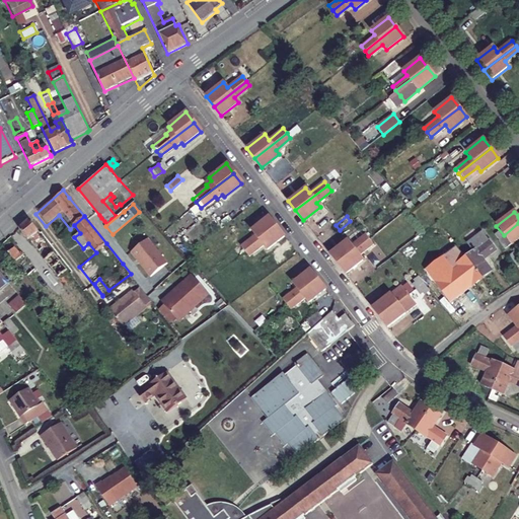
[(240,248),(243,252),(276,227),(269,217),(250,231),(254,236),(240,248)]
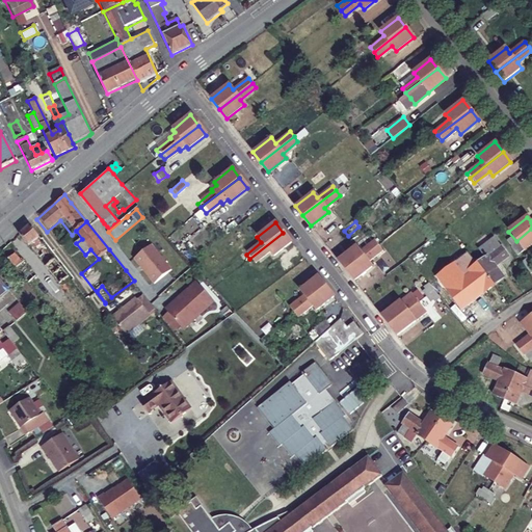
[(26,228),(19,235),(28,245),(29,244),(40,256),(42,254),(50,263),(46,266),(57,281),(49,287),(51,290),(41,298),(44,302),(58,291),(57,290),(67,283),(64,280),(70,275),(30,224),(26,228)]
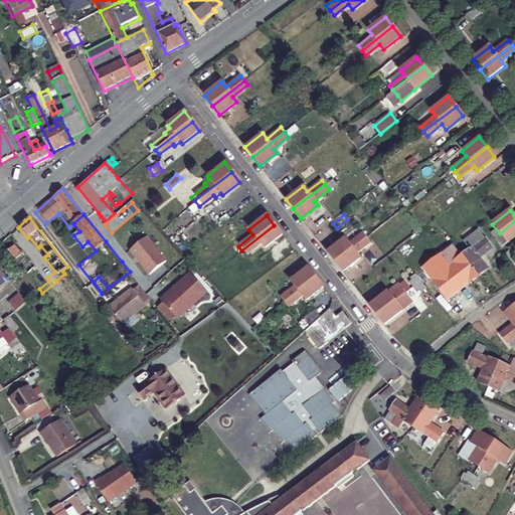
[(514,221),(500,233),(507,243),(514,236),(514,221)]
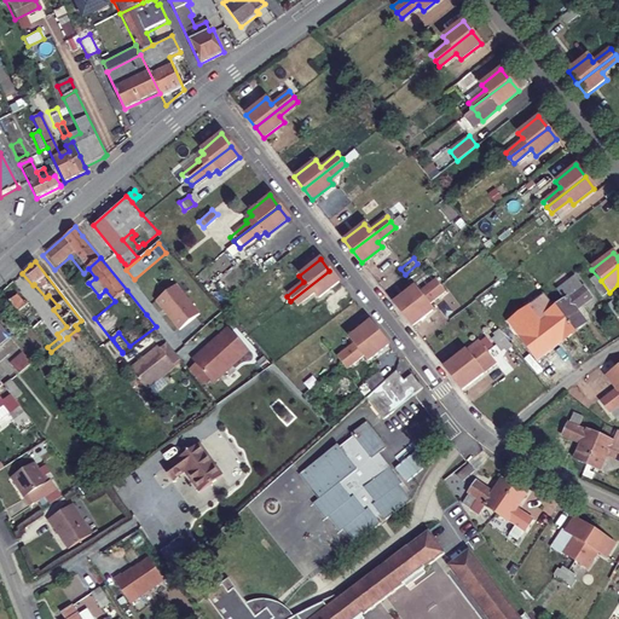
[(329,271),(290,301),(295,307),(313,294),(318,300),(339,283),(329,271)]
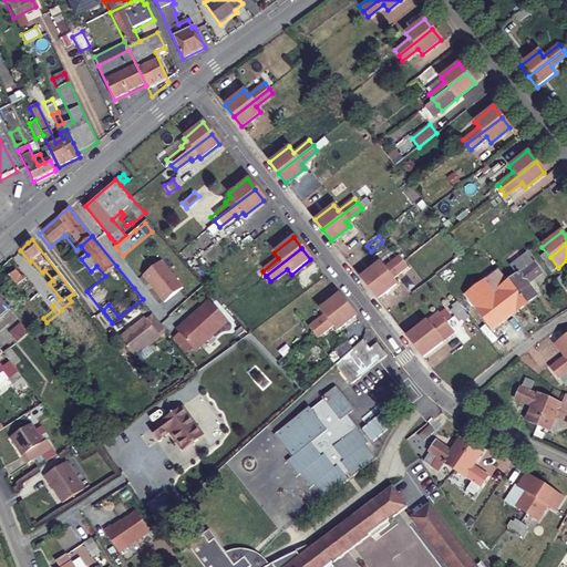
[(507,280),(526,303),(537,295),(528,284),(542,272),(533,261),(533,263),(527,255),(519,261),(525,268),(519,272),(518,272),(507,280)]
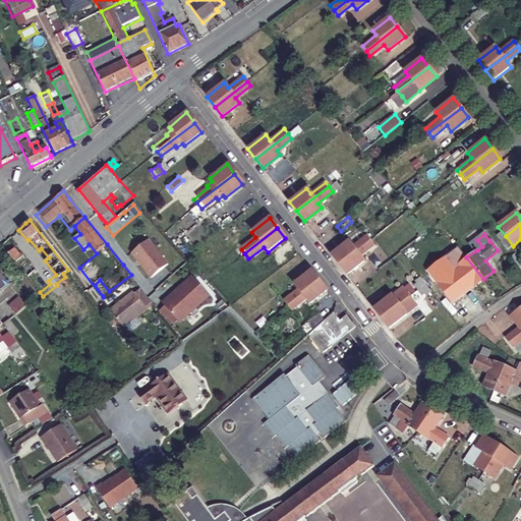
[(339,267),(372,241),(368,236),(352,247),(349,243),(332,256),(339,267)]
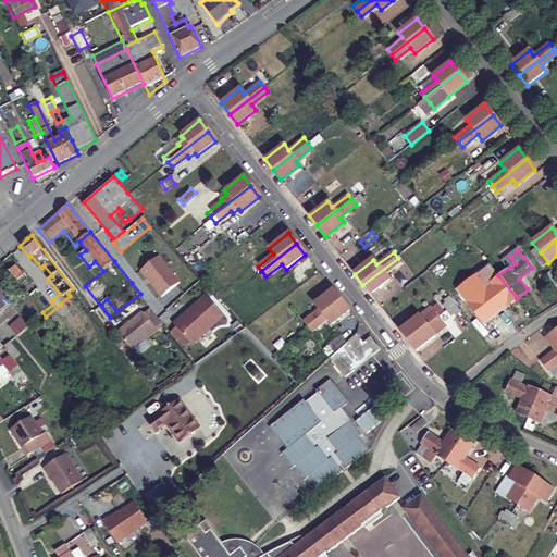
[(159,255),(140,269),(162,295),(180,281),(159,255)]
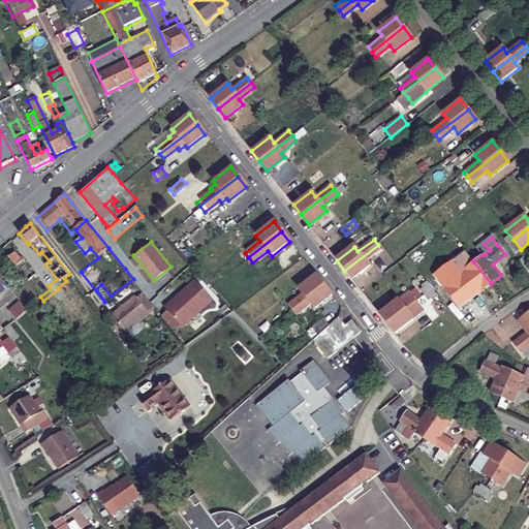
[(378,245),(344,271),(351,280),(370,267),(366,260),(381,249),(378,245)]
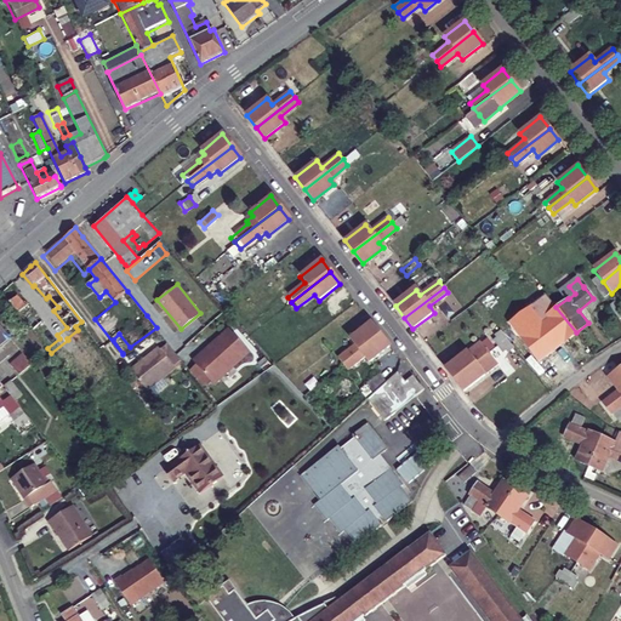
[(17,312),(26,306),(17,295),(9,302),(17,312)]
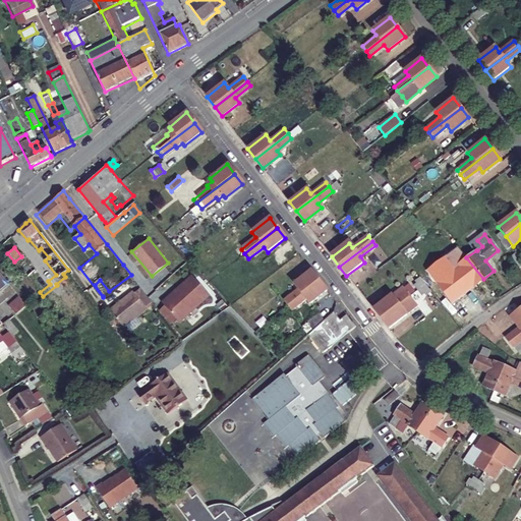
[(21,256),(14,262),(19,269),(27,263),(21,255),(21,256)]
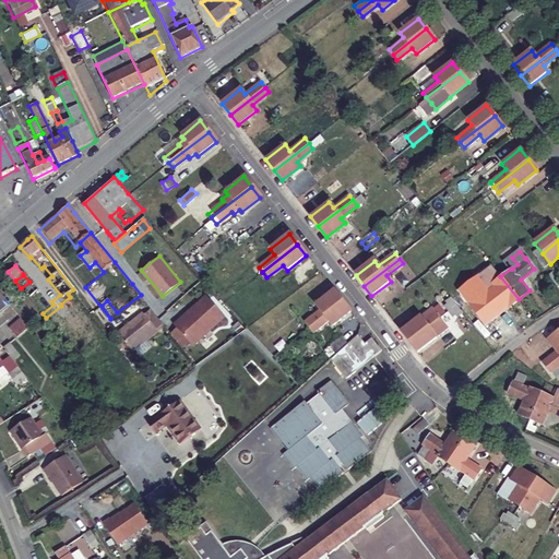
[(519,299),(500,276),(491,284),(486,289),(480,282),(473,287),(478,294),(477,295),(486,306),(500,295),(509,307),(519,299)]
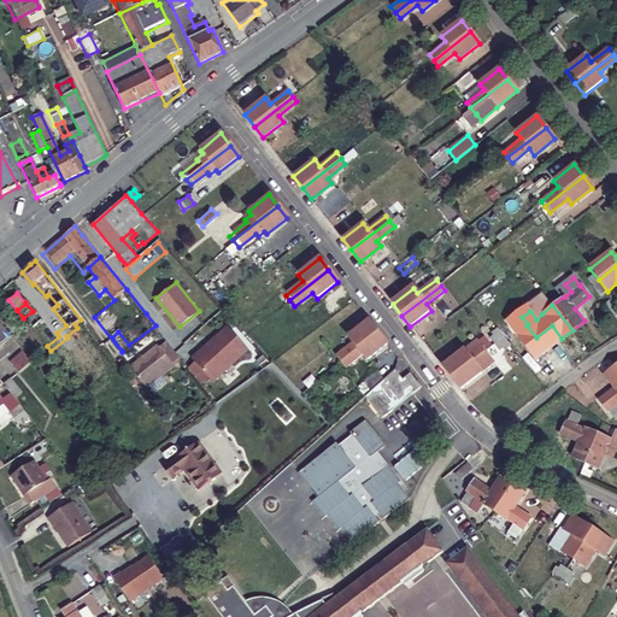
[(23,318),(31,328),(40,319),(33,311),(23,318)]
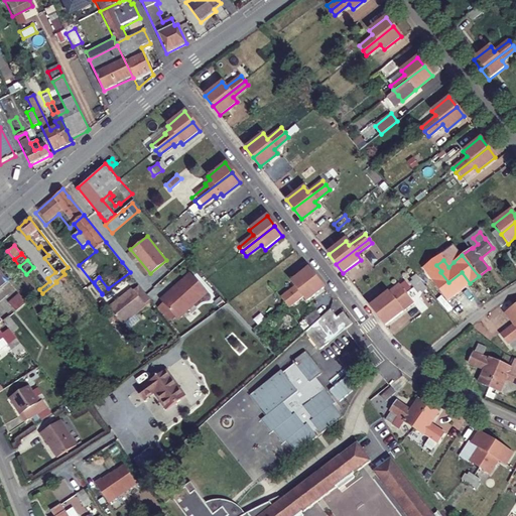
[(357,271),(361,277),(372,269),(367,263),(357,271)]
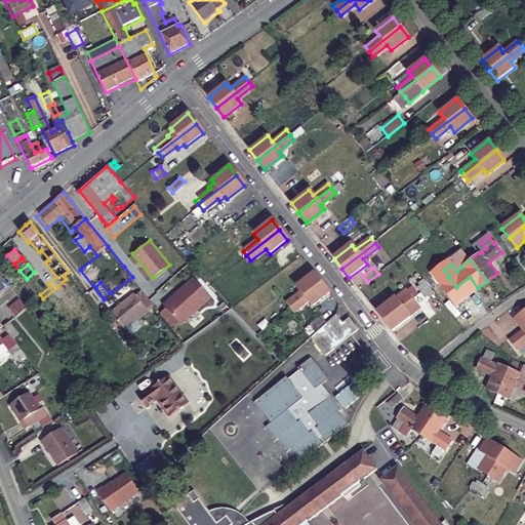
[(321,283),(314,273),(295,287),(298,291),(284,304),(289,310),(321,283)]
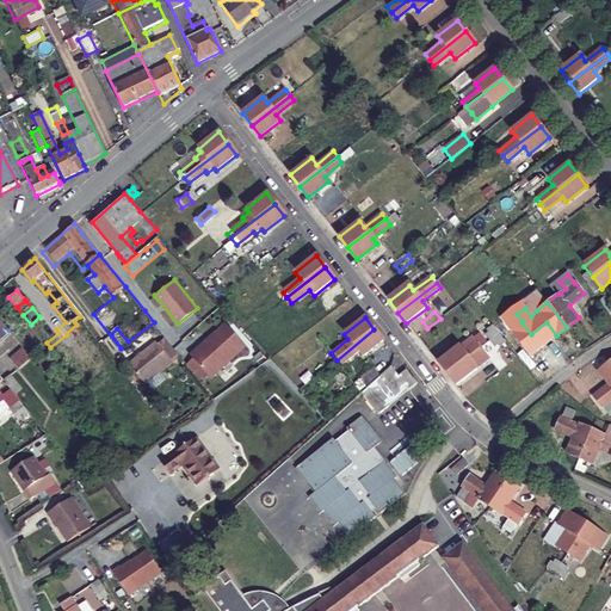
[(0,340),(10,333),(0,320),(0,340)]
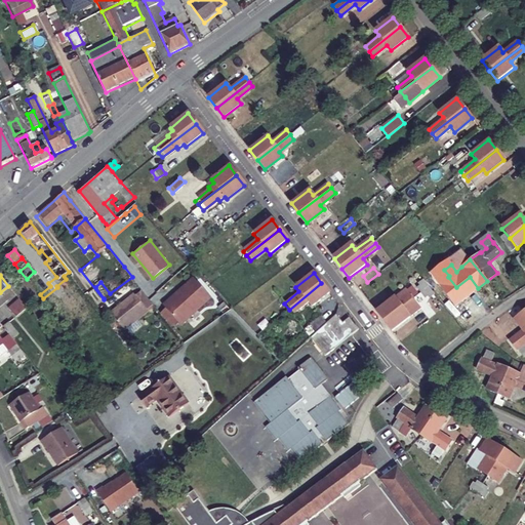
[(382,283),(377,277),(367,285),(371,291),(382,283)]
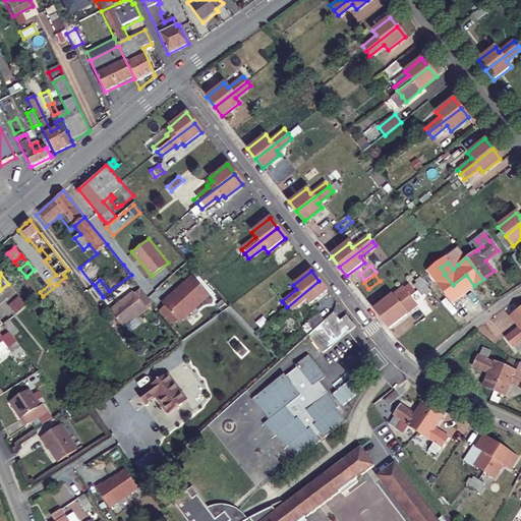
[(177,288),(162,302),(180,322),(211,294),(193,276),(178,289),(177,288)]
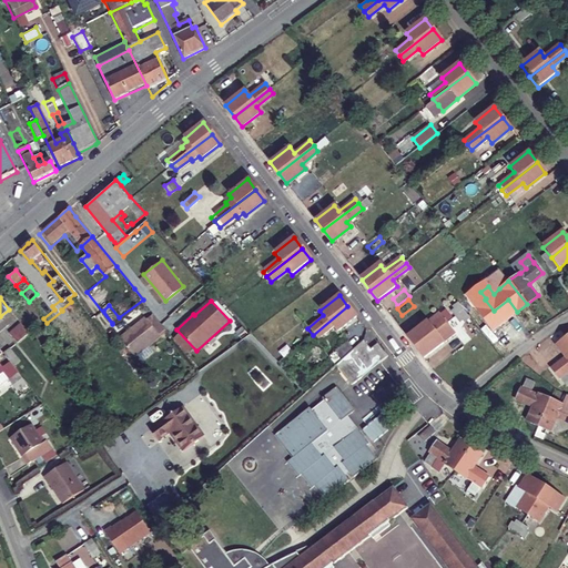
[(463,311),(456,303),(452,306),(454,308),(450,311),(455,317),(463,311)]
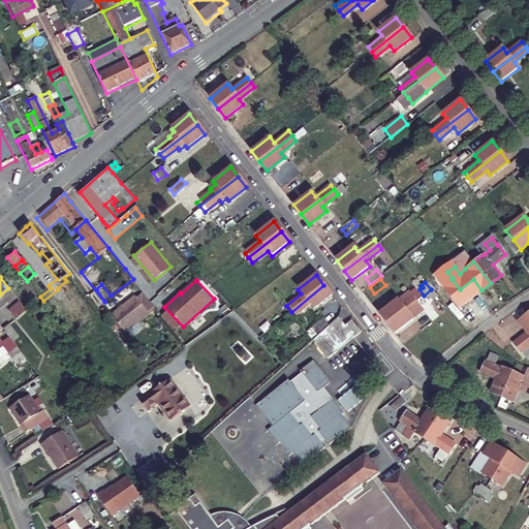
[(104,301),(111,296),(101,284),(96,289),(104,301)]
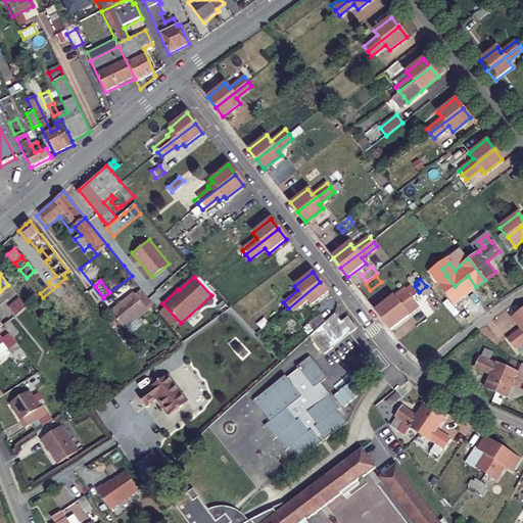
[(320,282),(288,308),(291,313),(305,301),(310,305),(328,291),(320,282)]
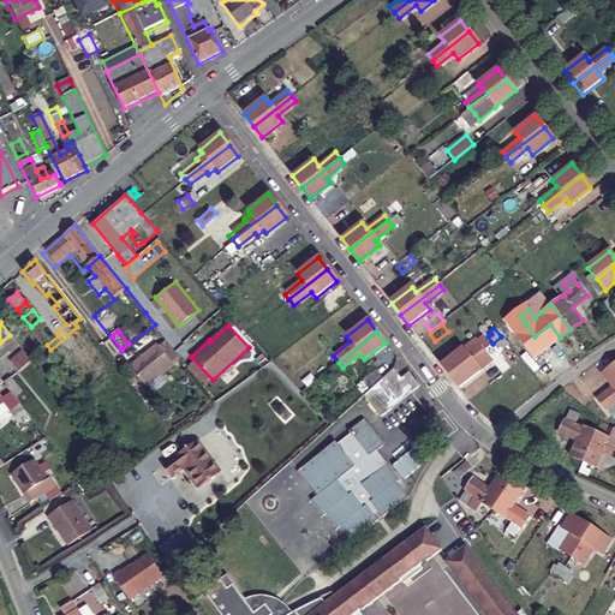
[(501,336),(493,344),(496,348),(501,346),(503,348),(507,345),(501,336)]
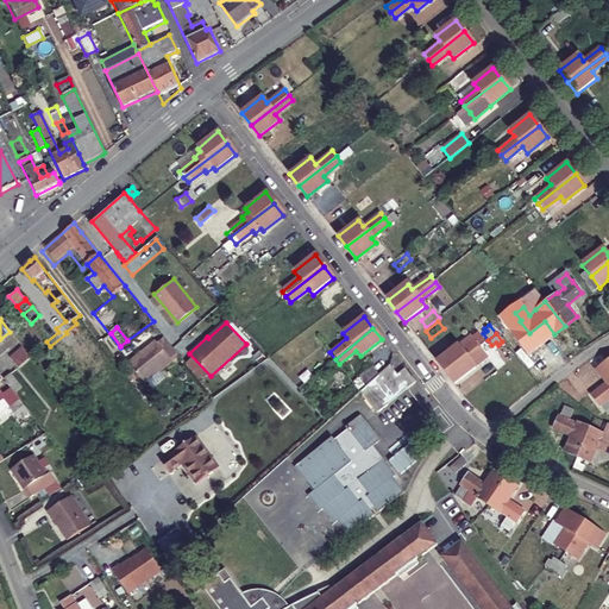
[(445,372),(479,346),(471,336),(435,362),(445,372)]
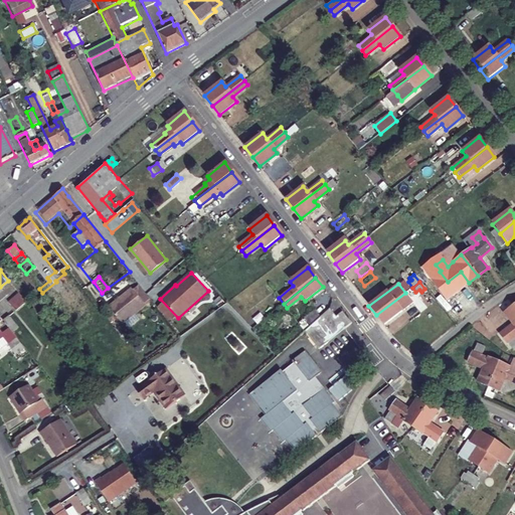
[(135,290),(146,304),(152,299),(141,285),(135,290)]
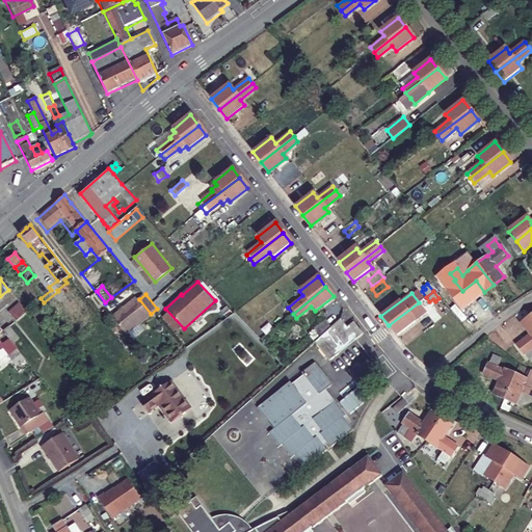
[(151,314),(139,299),(137,297),(113,316),(128,334),(152,315),(151,314)]
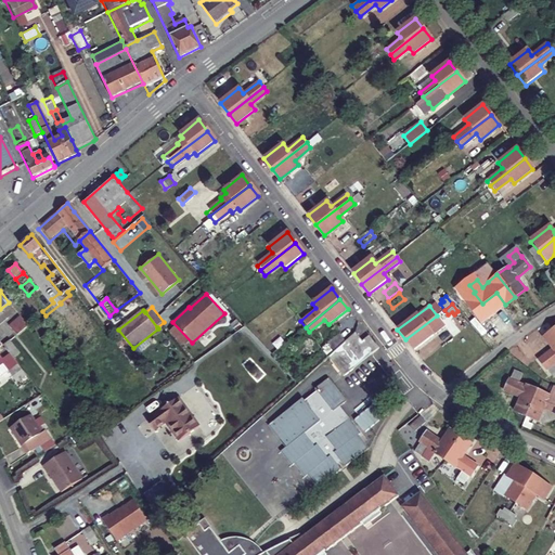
[(437,315),(405,339),(413,350),(444,326),(437,315)]
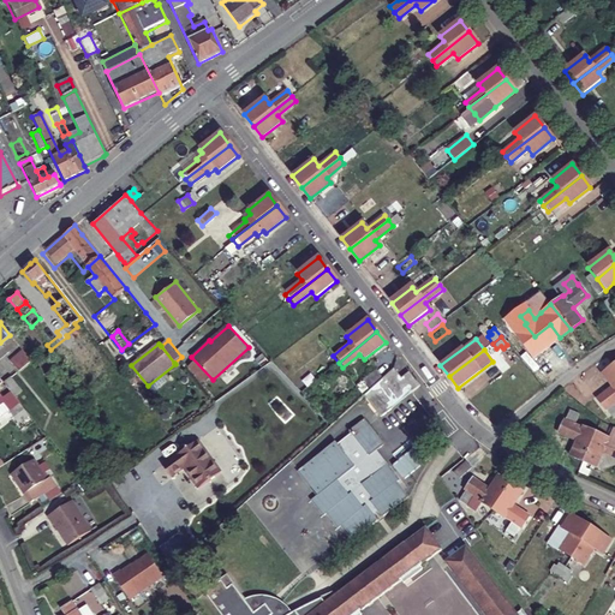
[(31,360),(24,351),(12,362),(19,370),(31,360)]
